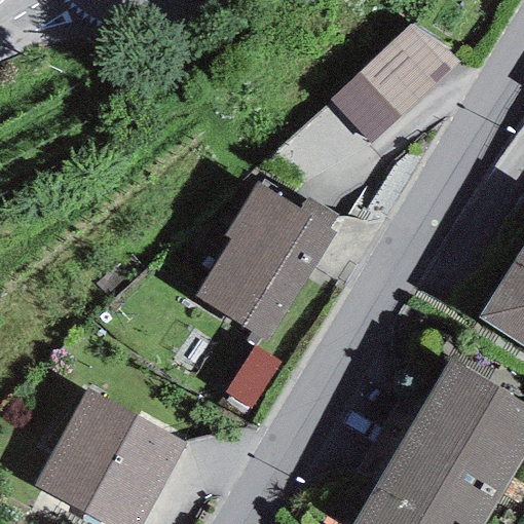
[(413,22),(330,97),(370,142),(461,61),(413,22)]
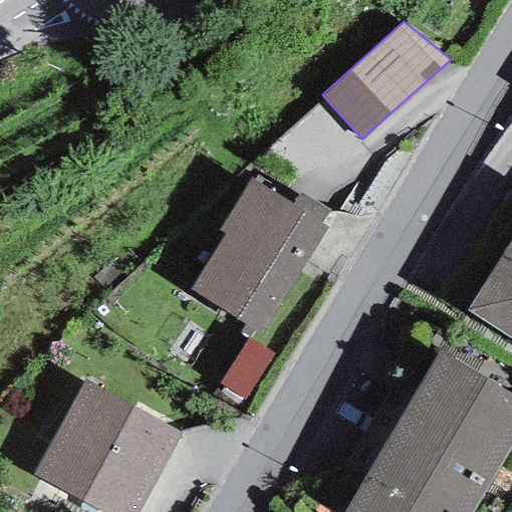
[(294,204),(252,178),(221,227),(227,231),(191,289),(261,332),(328,225),(322,221),(329,209),(301,192),(294,204)]
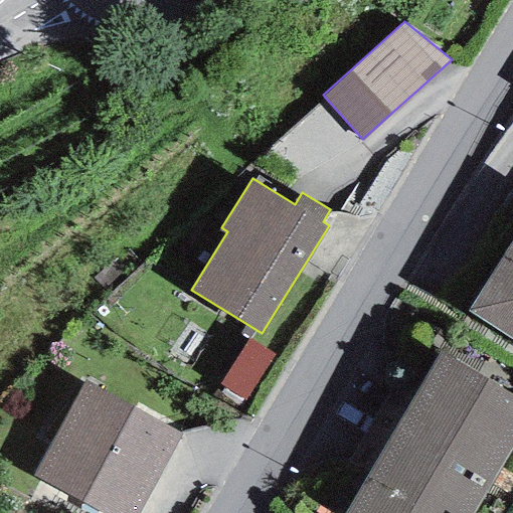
[(512,239),(469,311),(512,338),(512,239)]
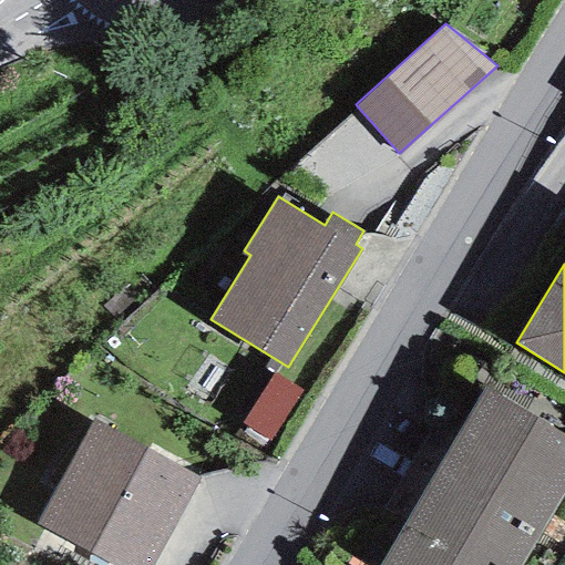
[(523,564),(564,495),(564,431),(486,384),(380,564),(379,564),(523,564)]
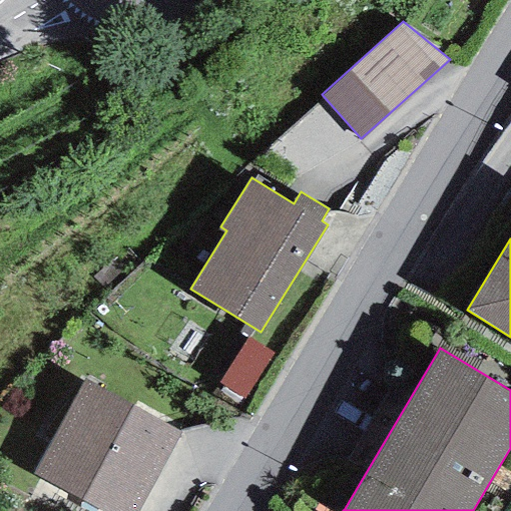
[(183,432),(85,379),(60,425),(155,480),(183,432)]
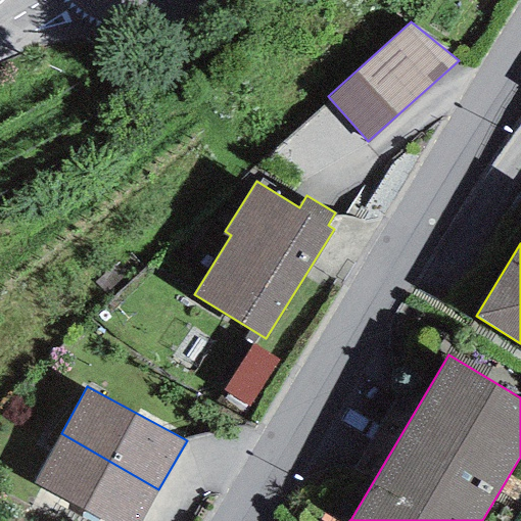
[(140,520),(158,489),(61,433),(34,481),(103,520),(140,520)]
